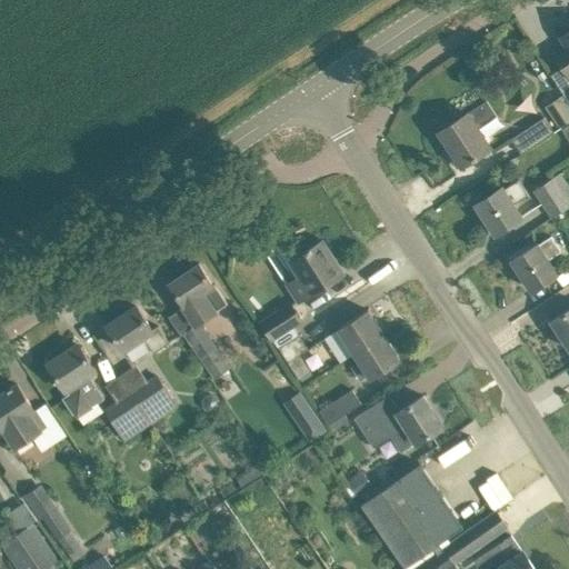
[(551,50),(562,66),(568,75),(568,29),(557,38),(560,45),(551,50)]
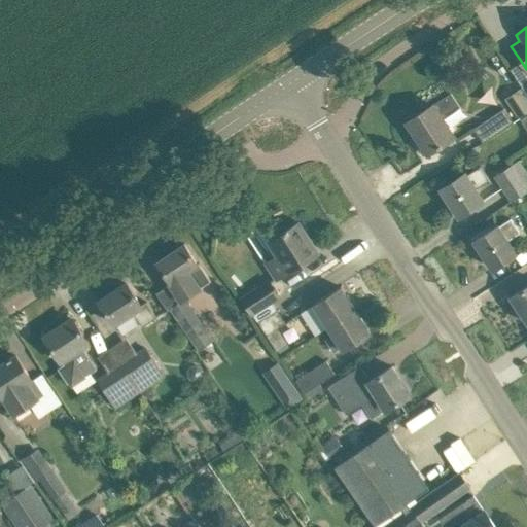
[(443,117),(459,106),(451,93),(407,121),(418,139),(415,141),(424,154),(454,135),(443,117)]
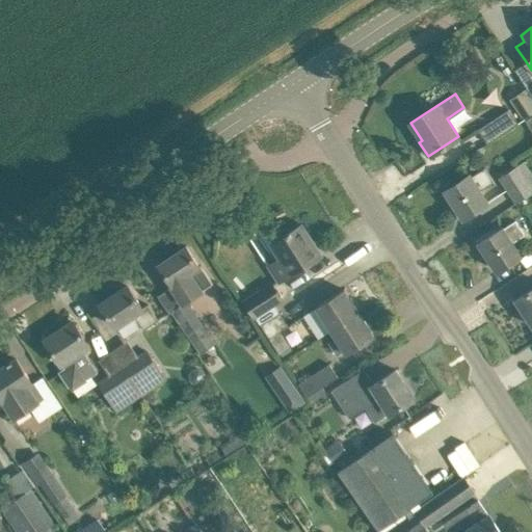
[(479,129),(487,142),(519,122),(510,108),(479,129)]
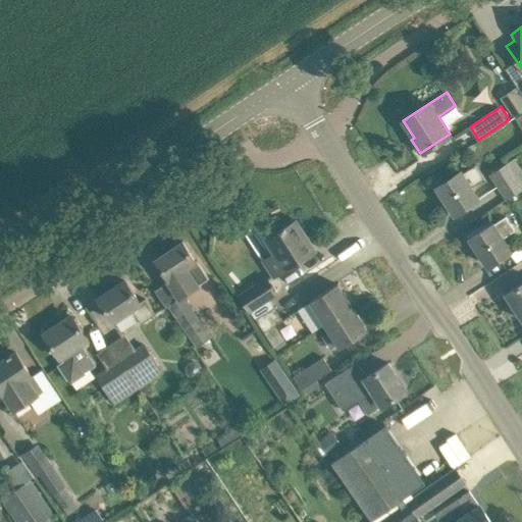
[(491,172),(507,198),(521,188),(521,168),(515,157),(491,172)]
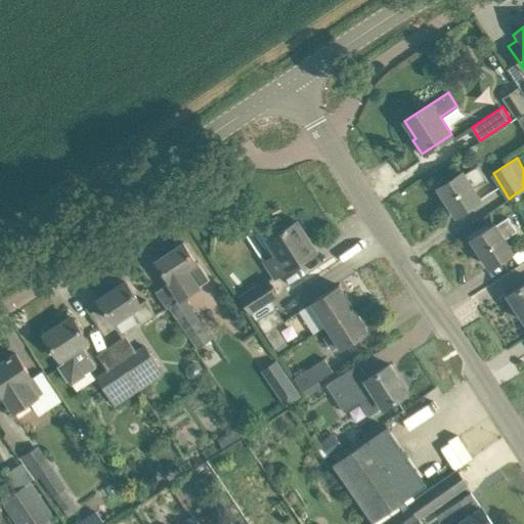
[(438,187),(456,215),(480,199),(473,187),(486,179),(477,165),(463,174),(462,172),(438,187)]
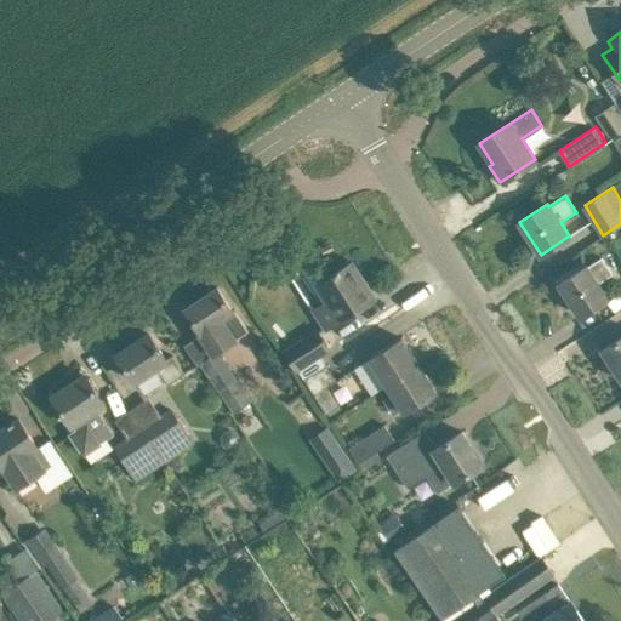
[(559,283),(581,315),(607,298),(597,283),(611,274),(599,256),(559,283)]
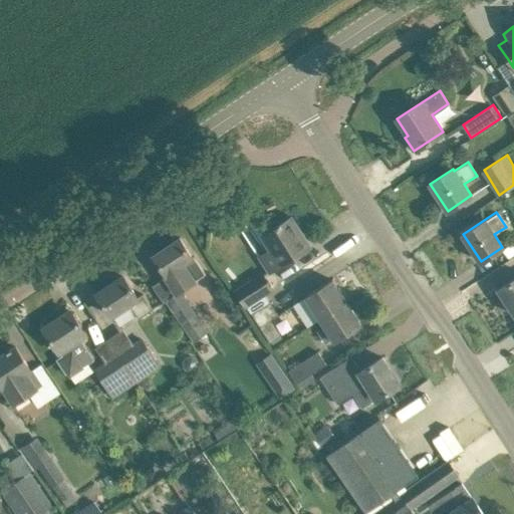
[(263,234),(272,248),(260,256),(270,271),(310,244),(307,241),(306,242),(302,237),(304,236),(291,216),(281,222),(280,221),(276,224),(277,225),(263,234)]
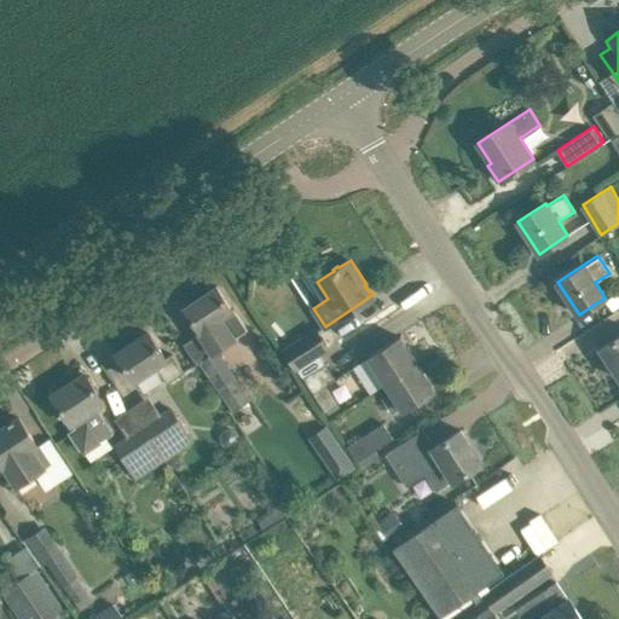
[(217,285),(185,307),(201,331),(200,333),(212,352),(247,329),(235,310),(233,310),(217,285)]
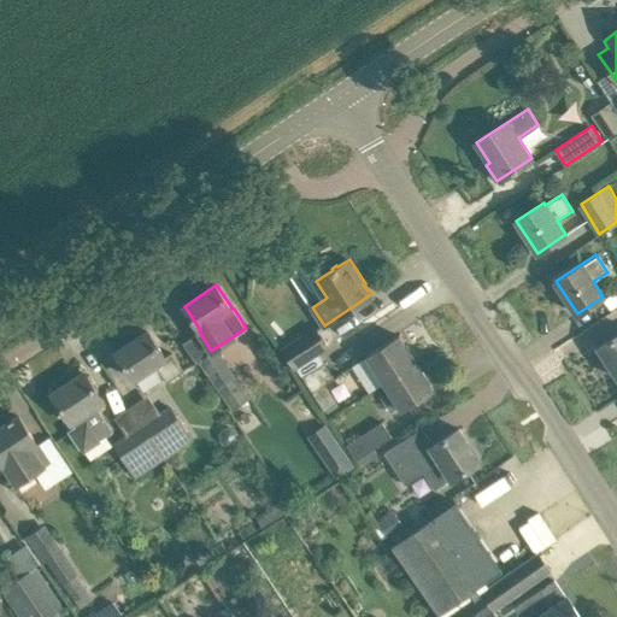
[(317,352),(325,347),(315,329),(283,348),(298,370),(319,357),(317,352)]
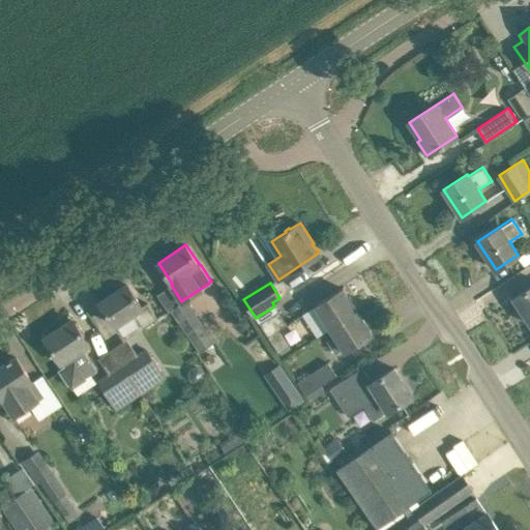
[(136,312),(145,326),(157,318),(147,302),(142,306),(127,284),(99,301),(115,325),(136,312)]
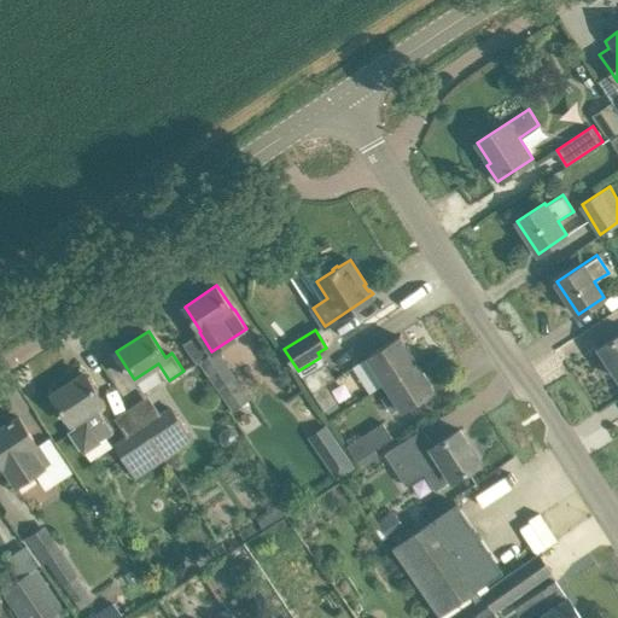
[(617,333),(599,347),(617,375),(617,333)]
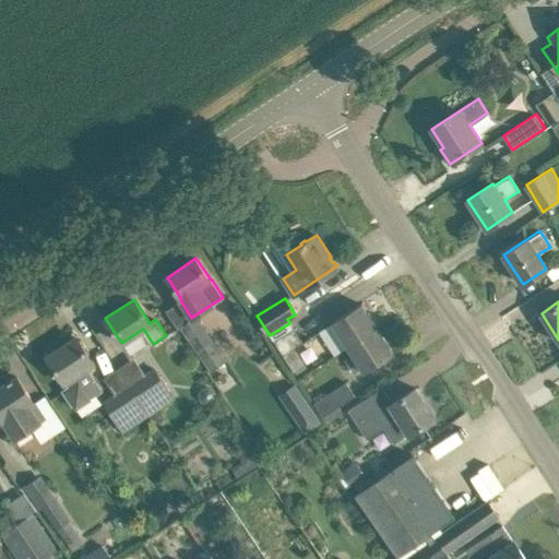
[(348,346),(377,328),(361,304),(333,322),(348,346)]
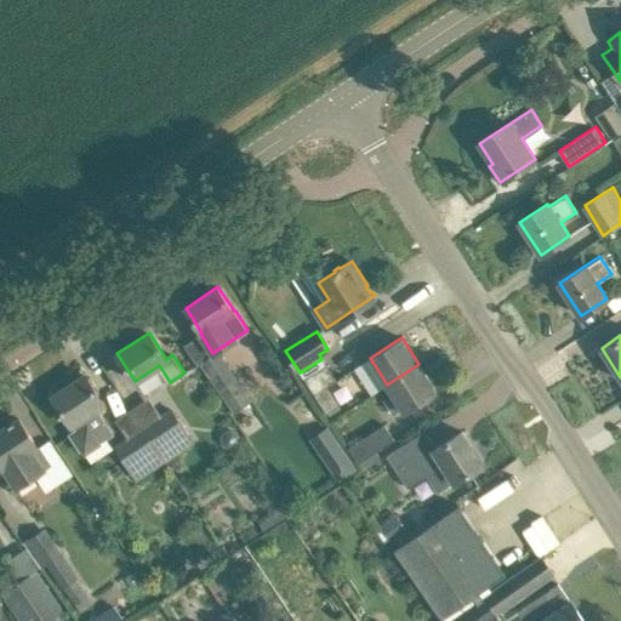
[(218,352),(201,363),(234,412),(250,402),(218,352)]
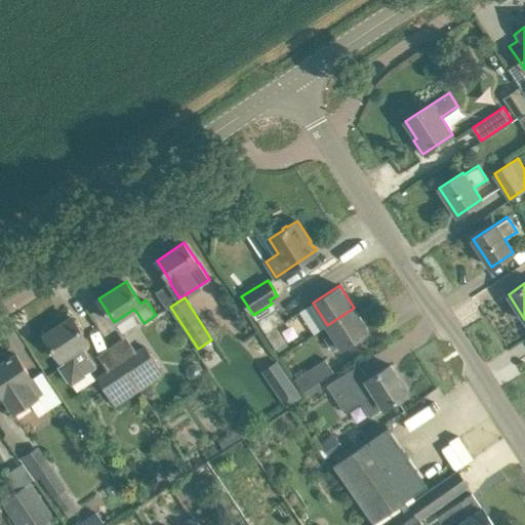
[(253,315),(275,350),(287,341),(277,325),(283,322),(272,304),(253,315)]
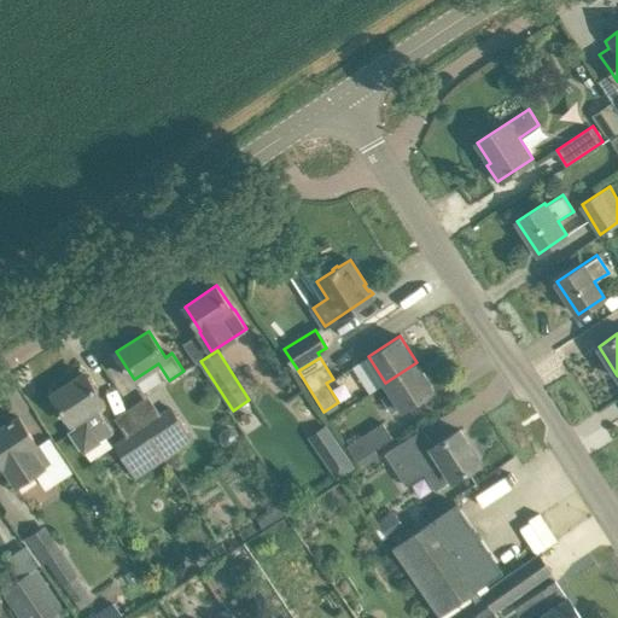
[(385,383),(389,386),(380,392),(391,408),(398,403),(402,409),(435,389),(417,362),(385,383)]
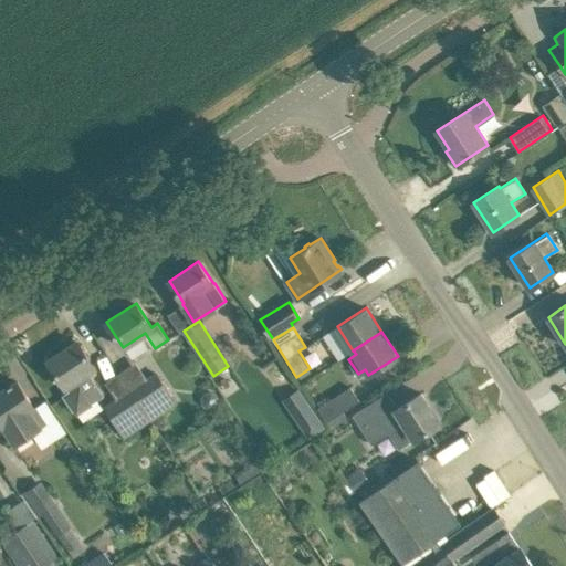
[(94,367),(90,359),(77,342),(48,360),(67,391),(62,395),(75,415),(104,396),(87,371),(94,367)]
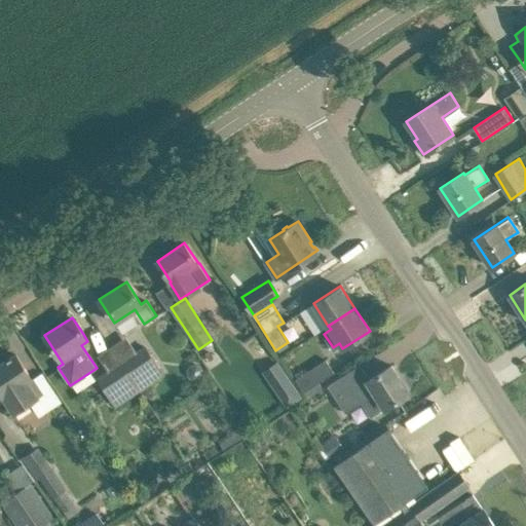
[(122,362),(142,390),(164,375),(146,346),(122,362)]
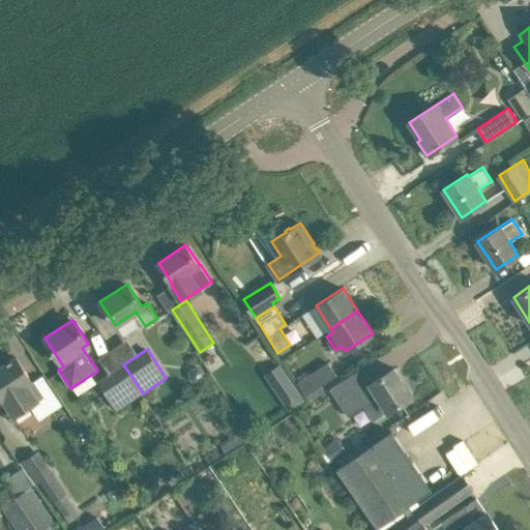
[(0,367),(0,393),(15,416),(42,398),(16,357),(0,367)]
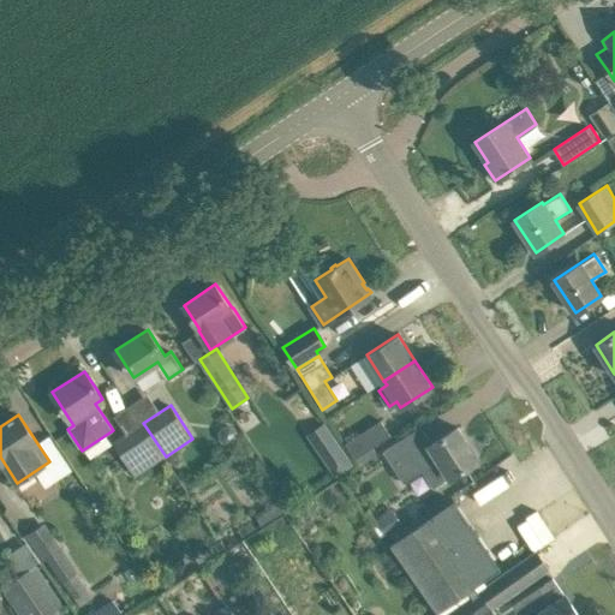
[(345,443),(359,465),(377,454),(372,447),(389,435),(381,421),(345,443)]
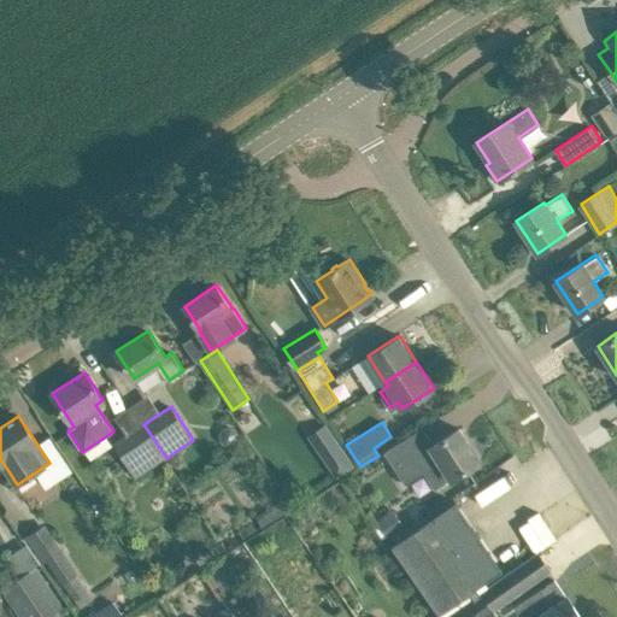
[(115,444),(137,477),(166,458),(144,424),(115,444)]
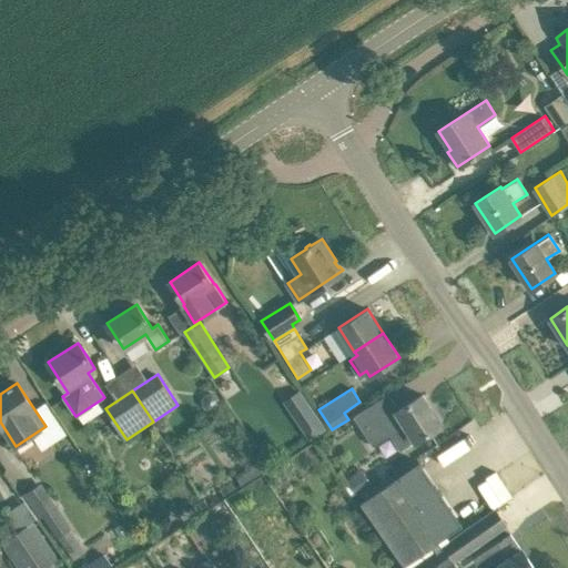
[(379,422),(369,405),(353,416),(373,445),(389,434),(399,450),(442,424),(442,423),(437,425),(426,407),(429,405),(423,394),(379,422)]
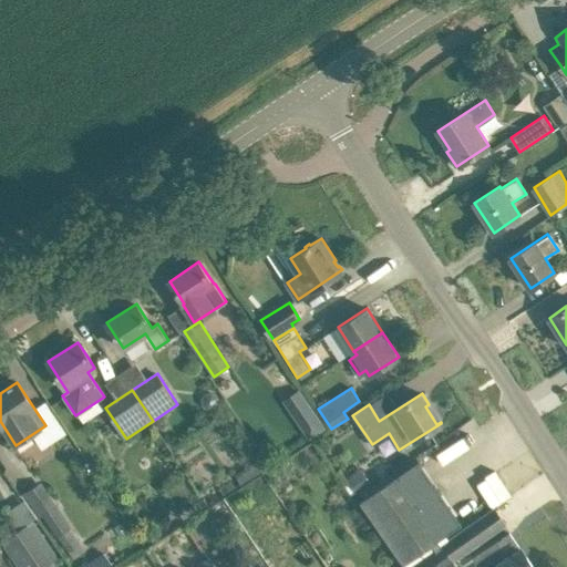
[(326,429),(308,402),(291,413),(309,440),(326,429)]
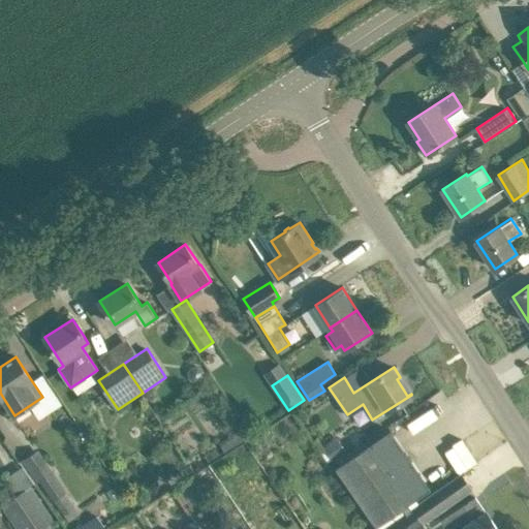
[(363,449),(337,467),(338,468),(376,526),(416,499),(397,470),(411,461),(391,431),(377,440),(363,449)]
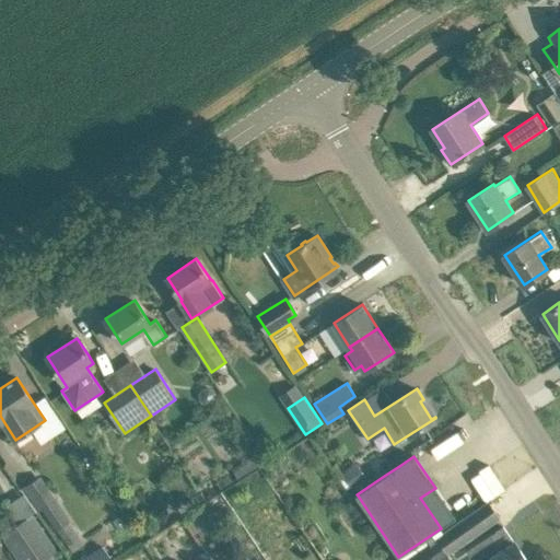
[(57,500),(39,511),(54,532),(71,520),(57,500)]
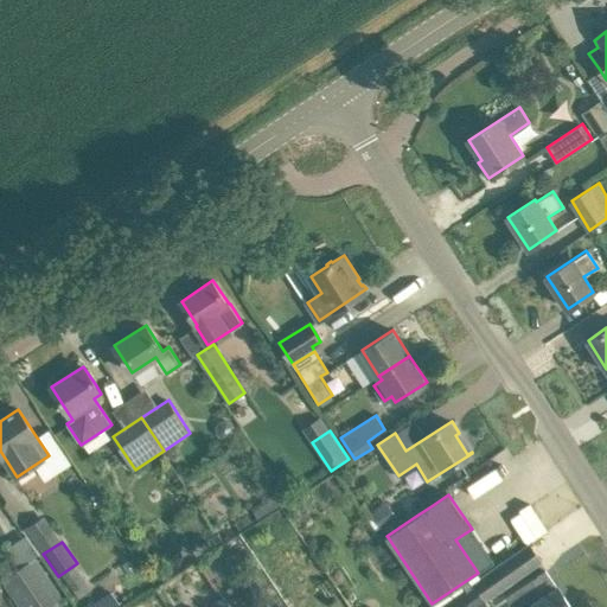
[(34,557),(1,580),(20,606),(48,606),(62,596),(34,557)]
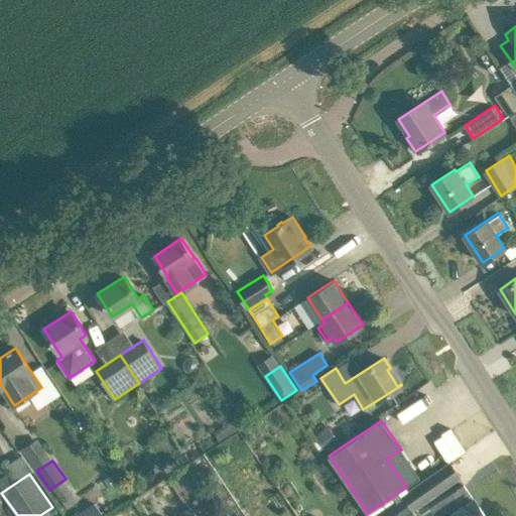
[(426,479),(372,515),(417,515),(413,510),(436,494),(426,479)]
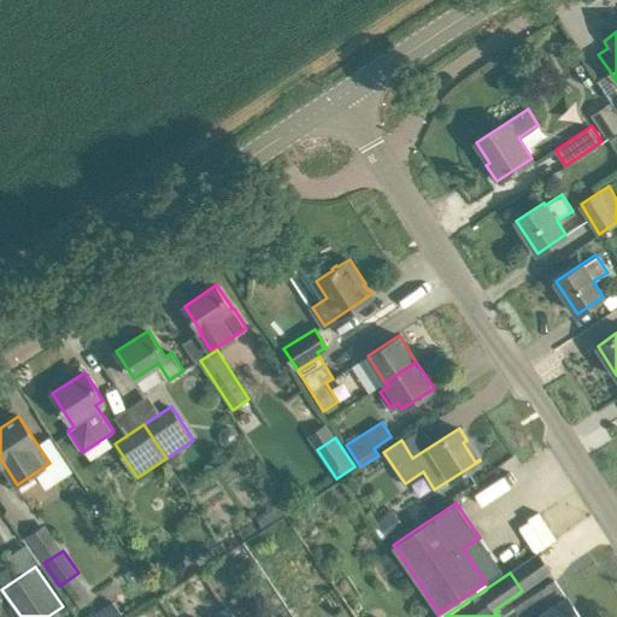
[(547,586),(515,607),(521,616),(581,616),(566,595),(566,597),(552,575),(544,581),(547,586)]
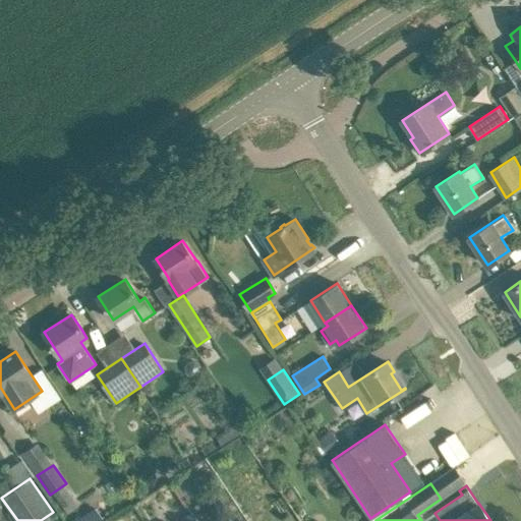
[(112,520),(136,520),(130,510),(112,520)]
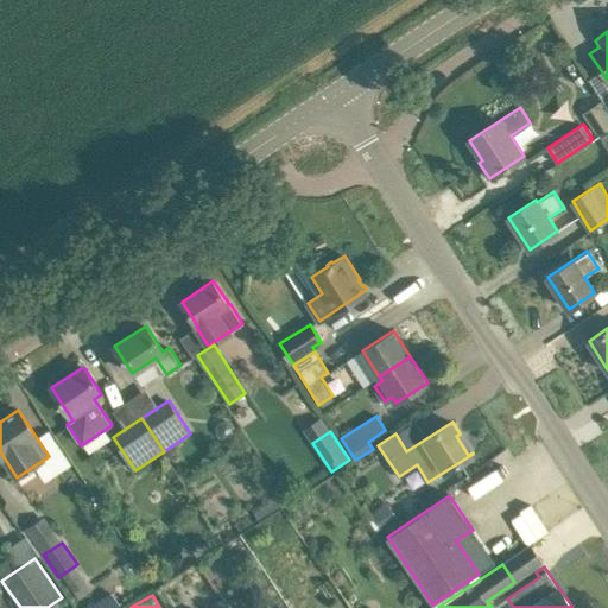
[(232,607),(225,596),(207,607),(232,607)]
